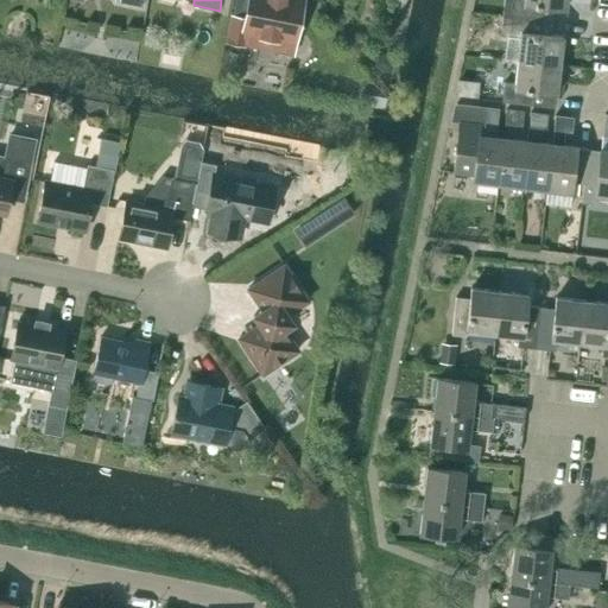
[(248,0),(246,19),(234,17),(229,42),(244,44),(246,32),(261,36),(264,38),(274,40),(277,38),(295,42),(302,0),(248,0)]
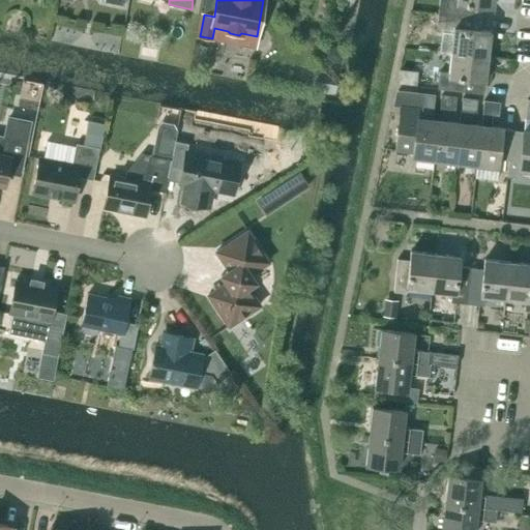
[(494,8),(494,0),(440,0),(439,13),(474,17),(475,6),(494,8)]
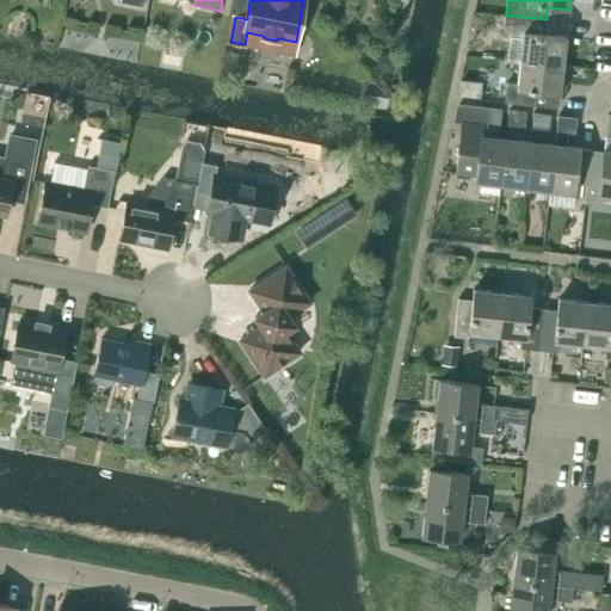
[(520,56),(520,61),(563,66),(566,37),(544,35),(547,19),(506,16),(504,36),(523,38),(520,56)]
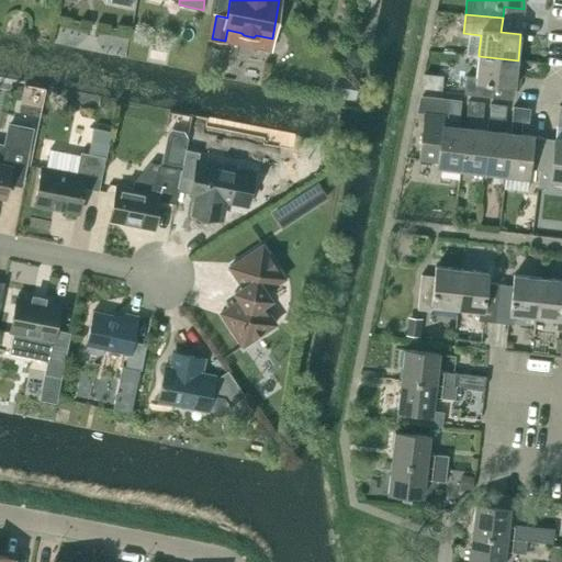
[(348,52),(346,60),(353,67),(362,64),(364,55),(357,48),(348,52)]
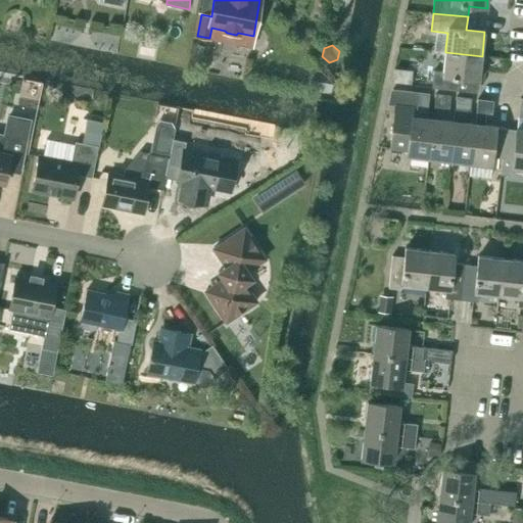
[(445,52),(443,72),(434,70),(432,87),(459,91),(461,79),(479,81),(482,56),(445,52)]
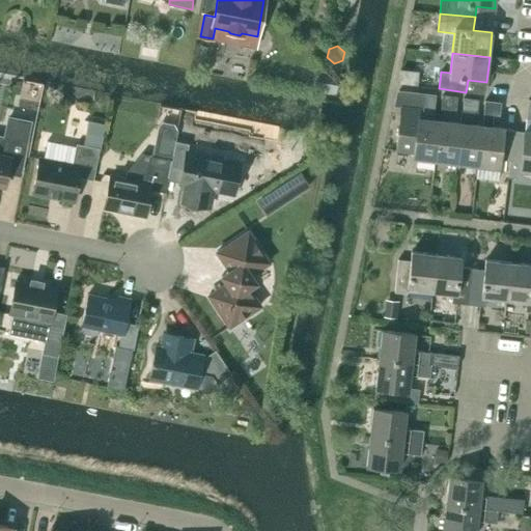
[(315,92),(336,95),(338,84),(324,71),(320,70),(315,92)]
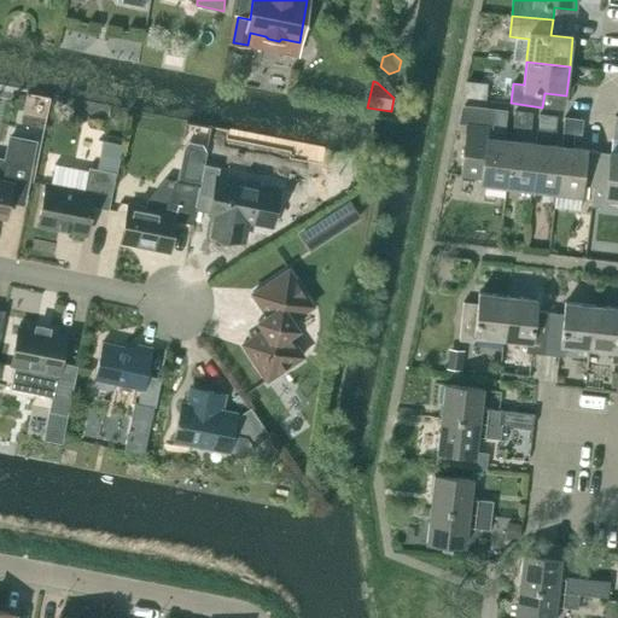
[(461,104),(460,114),(467,115),(460,175),(482,178),(482,184),(506,186),(512,140),(501,139),(503,124),(507,124),(509,110),(461,104)]
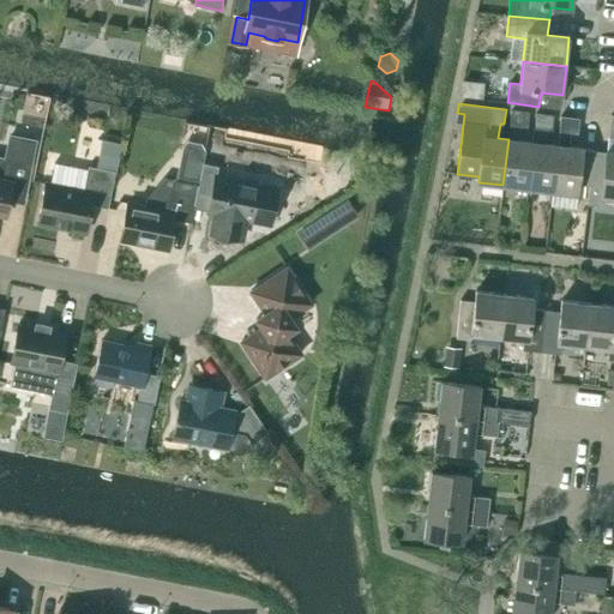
[(511,110),(510,125),(528,127),(529,112),(511,110)]
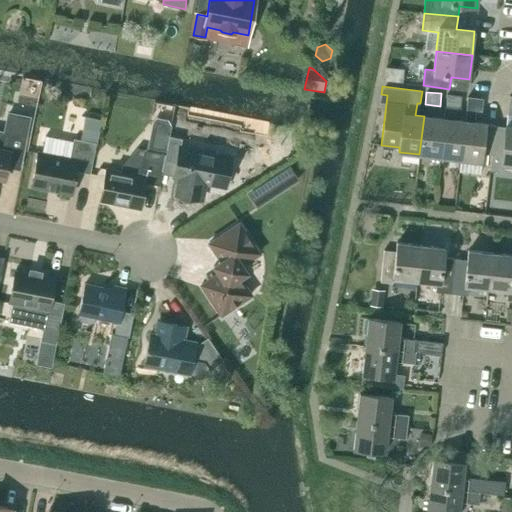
[(460,108),(462,96),(447,94),(445,107),(444,118),(439,157),(460,159),(465,121),(455,119),(457,108),(460,108)]
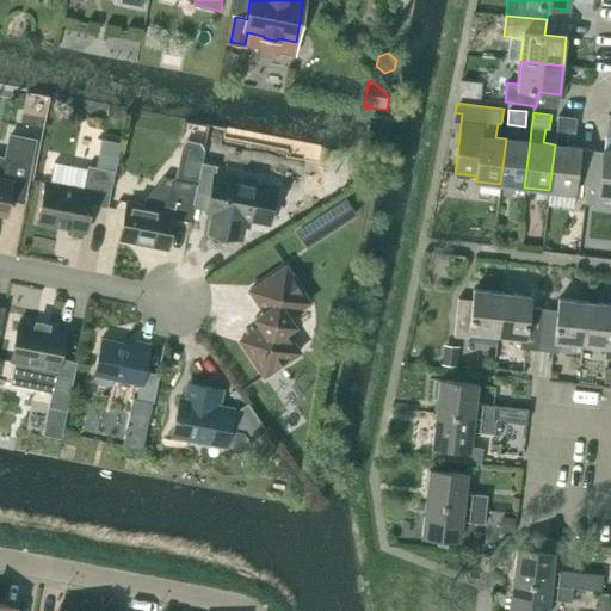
[(559,116),(556,130),(573,133),(575,117),(559,116)]
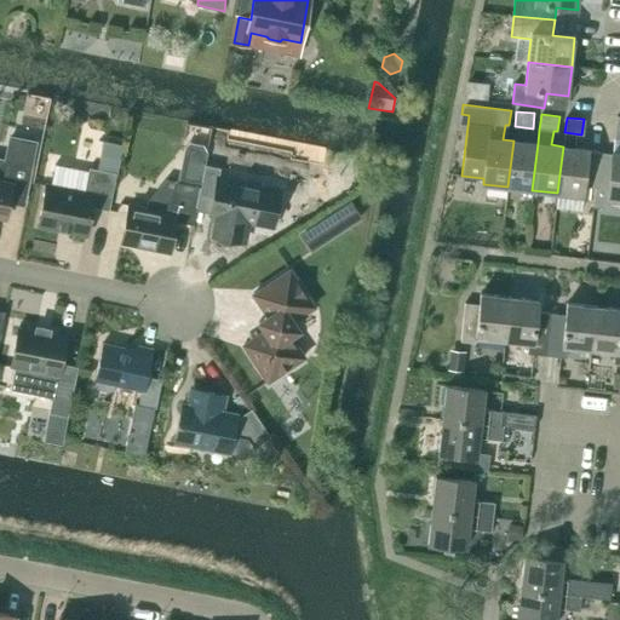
[(0,217),(6,218),(10,204),(11,195),(26,199),(33,165),(38,141),(9,136),(4,160),(0,159),(0,217)]
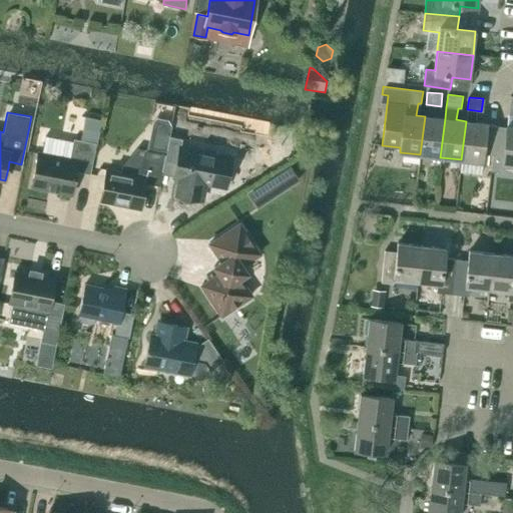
[(445,118),(425,116),(420,154),(440,157),(445,118)]
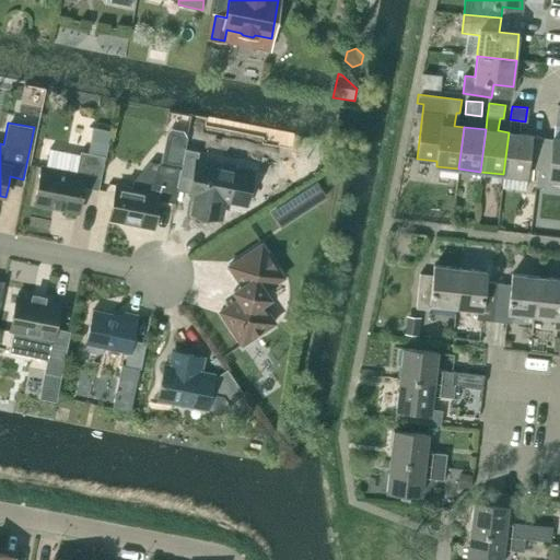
[(93,128),(91,140),(108,144),(112,131),(93,128)]
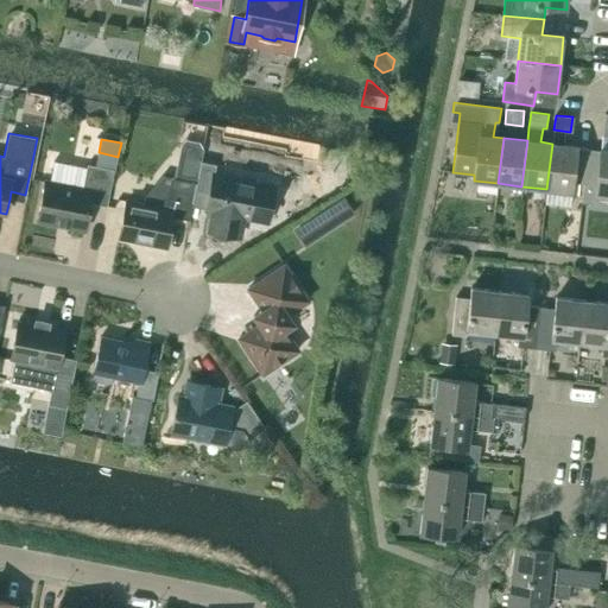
[(577,146),(552,144),(546,189),(572,191),(574,183),(577,147),(577,146)]
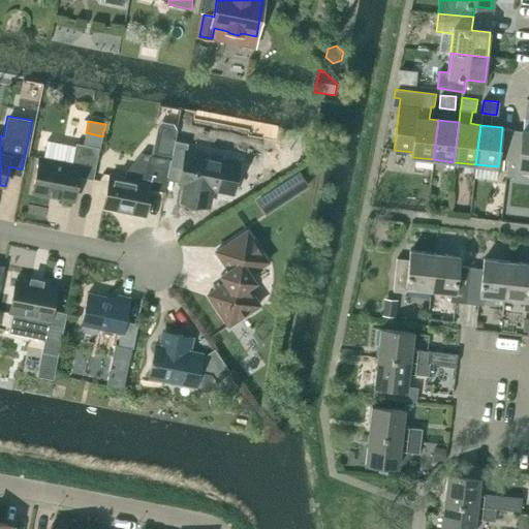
[(173,155),(176,139),(178,130),(162,127),(160,136),(157,152),(173,155)]
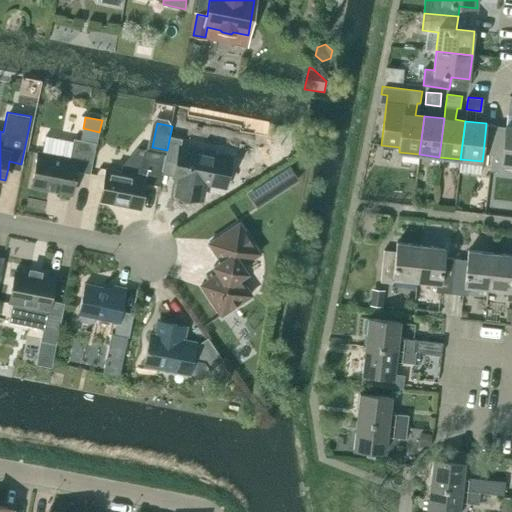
[(496,125),(486,124),(483,154),(491,155),(492,155),(496,125)]
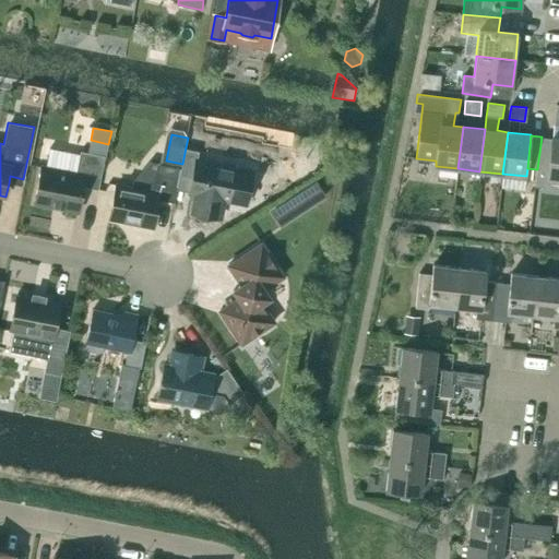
[(551,138),(542,137),(537,169),(547,170),(548,170),(551,138)]
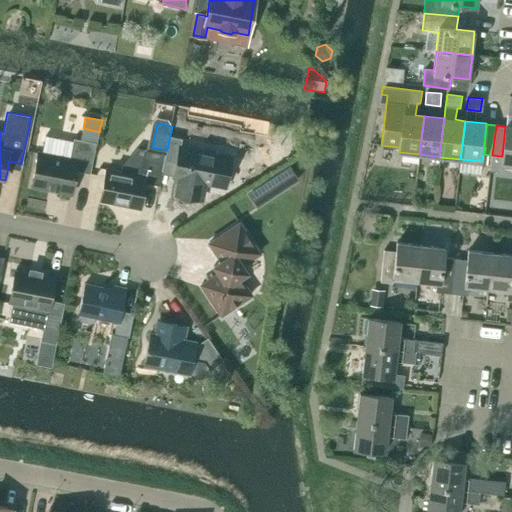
[(502,156),(501,164),(511,164),(511,126),(505,126),(502,156)]
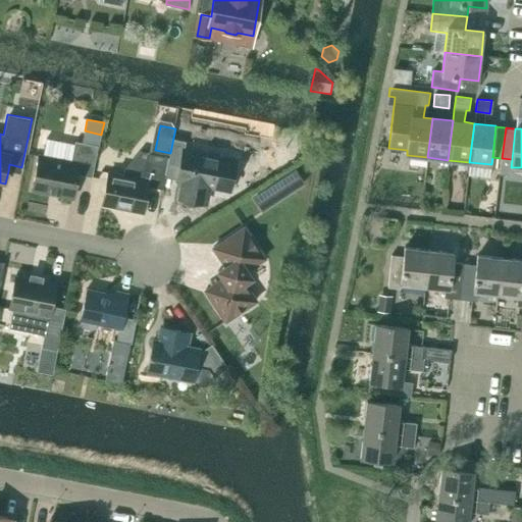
[(166,176),(184,180),(180,197),(207,202),(210,186),(231,190),(237,159),(185,149),(187,141),(173,138),(166,176)]
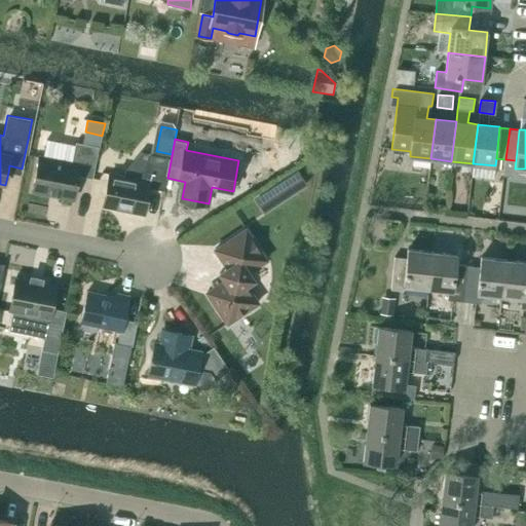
[(40,156),(34,190),(75,198),(79,175),(94,178),(100,146),(77,142),(76,145),(47,140),(44,156),(40,156)]
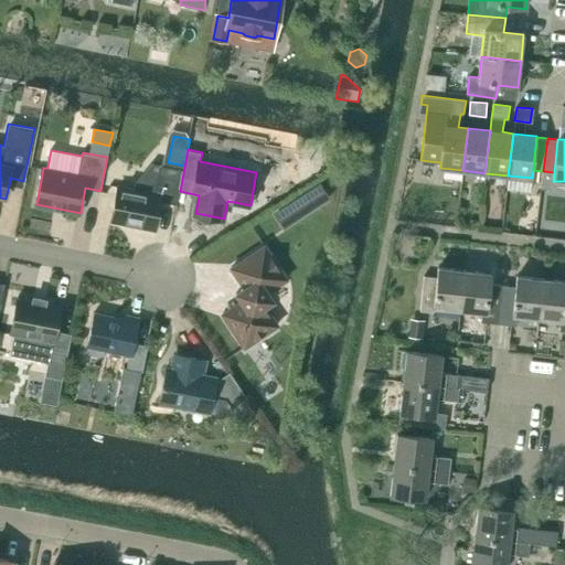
[(307,158),(286,172),(298,190),(319,177),(307,158)]
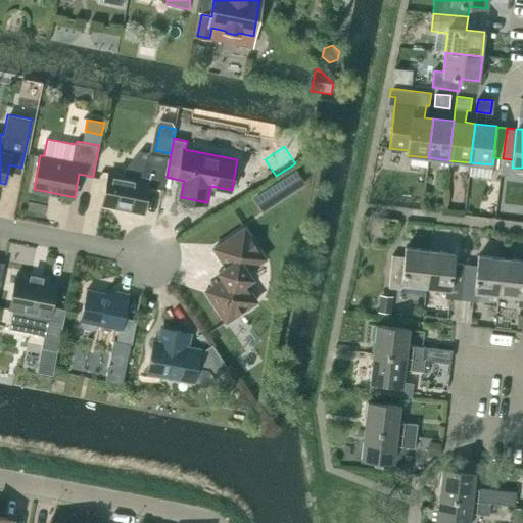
[(124,175),(110,172),(103,203),(144,211),(149,186),(163,189),(170,156),(149,152),(140,150),(124,173),(124,175)]
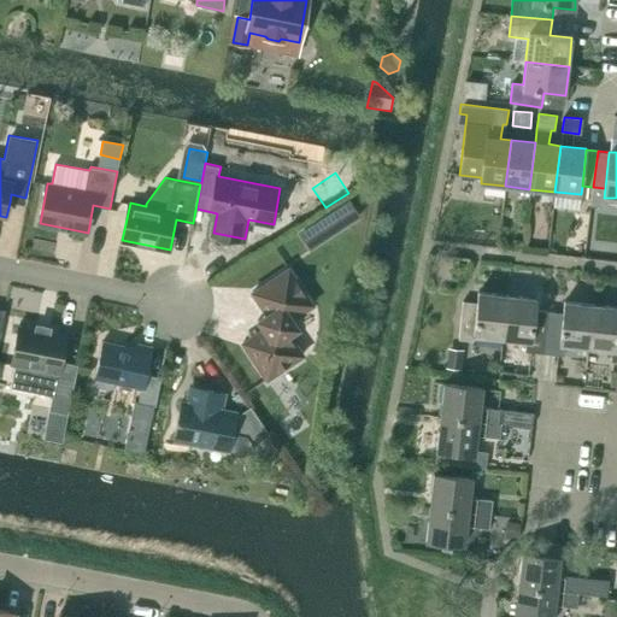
[(604,188),(593,187),(592,187),(591,207),(601,209),(604,188)]
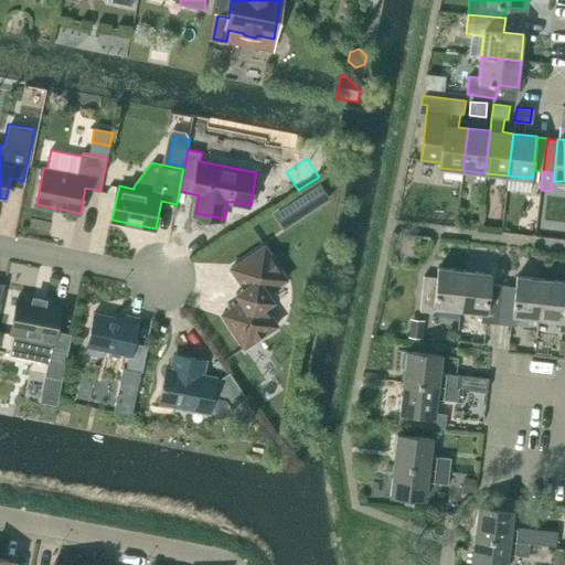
[(312,189),(290,202),(300,217),(322,203),(312,189)]
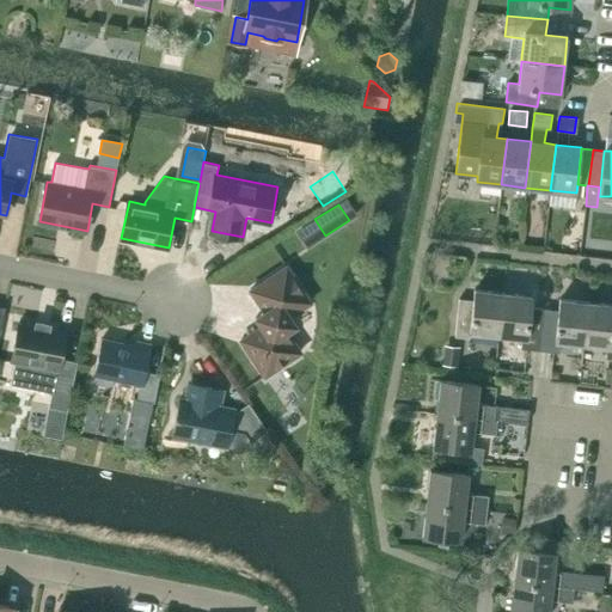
[(257,317),(263,325),(242,340),(265,375),(301,352),(287,330),(297,324),(291,316),(311,301),(287,265),(251,289),(265,310),(257,317)]
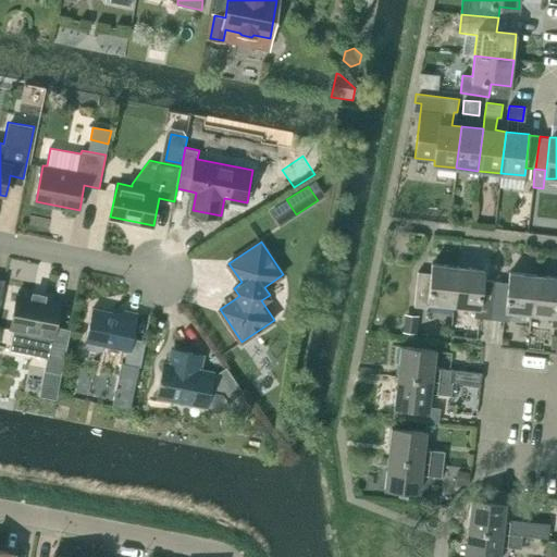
[(429,301),(455,305),(459,267),(433,263),(432,273),(420,272),(420,270),(419,270),(415,306),(429,307),(429,301)]
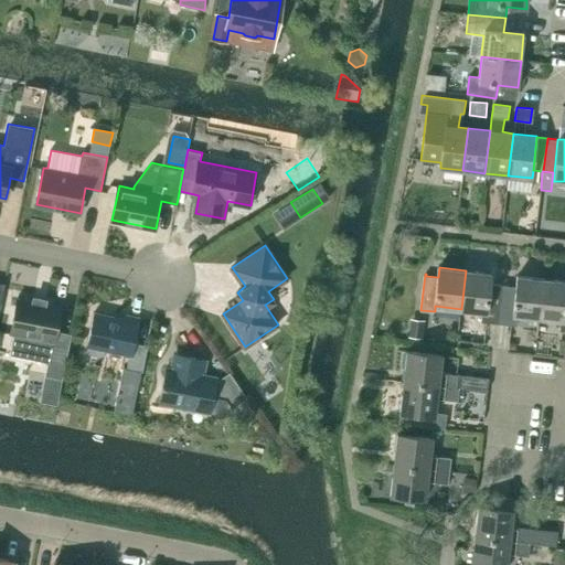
[(461,309),(482,311),(481,321),(499,323),(503,285),(490,284),(492,273),(466,270),(461,309)]
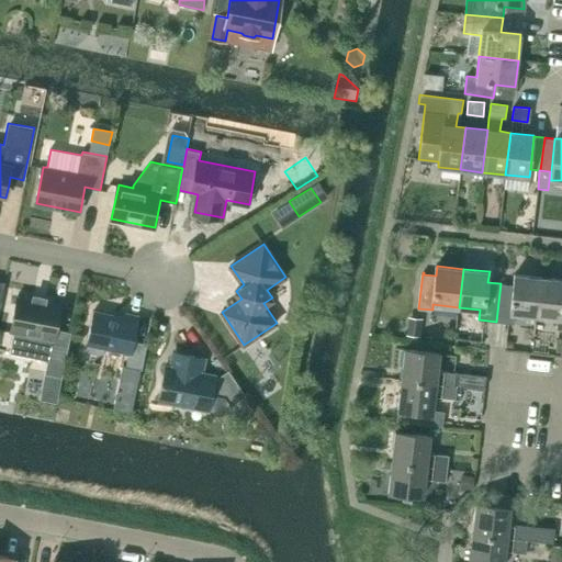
[(514,284),(501,283),(496,322),(515,324),(516,314),(537,316),(541,278),(515,274),(514,284)]
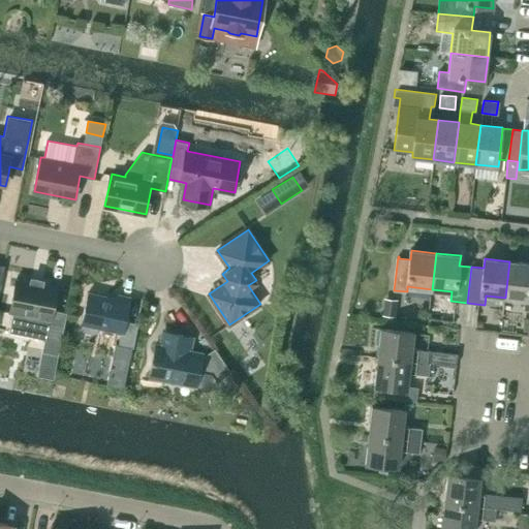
[(528,309),(528,262),(509,261),(505,298),(525,300),(524,309),(528,309)]
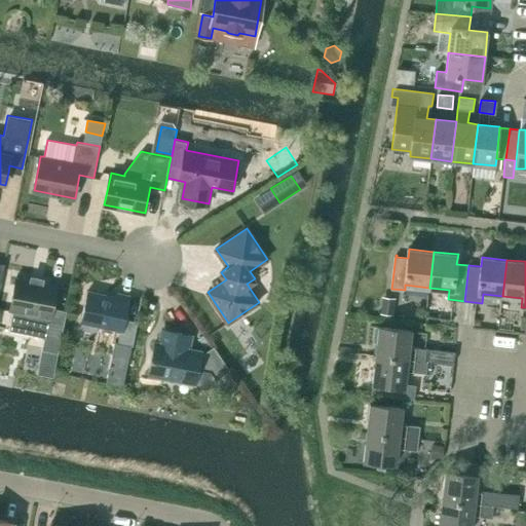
[(9,331),(58,341),(61,341),(67,311),(52,308),(58,285),(42,282),(43,278),(32,276),(32,279),(16,276),(10,310),(13,310),(9,331)]
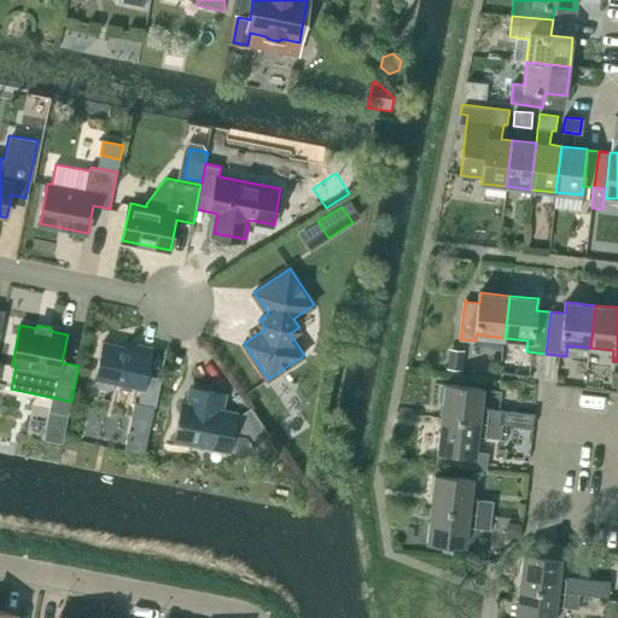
[(104,342),(95,378),(98,378),(97,383),(100,386),(110,389),(114,386),(115,382),(143,388),(140,402),(134,401),(124,449),(145,454),(155,406),(157,406),(162,378),(149,374),(155,348),(134,343),(133,348),(104,342)]
